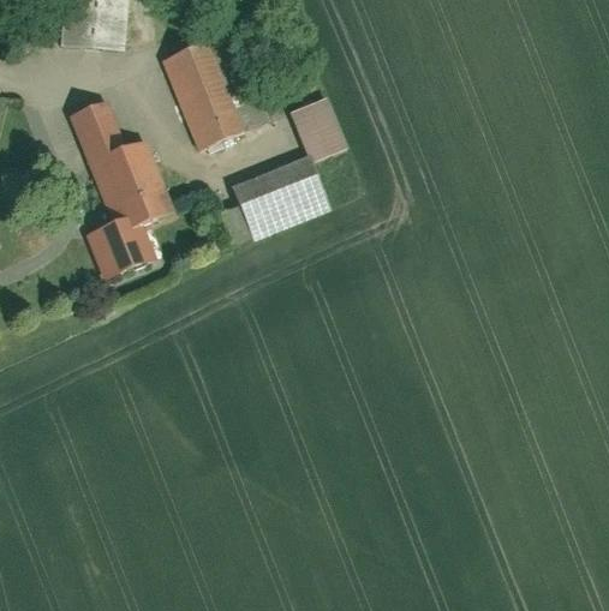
[(64,0),(61,41),(120,46),(123,0),(64,0)]
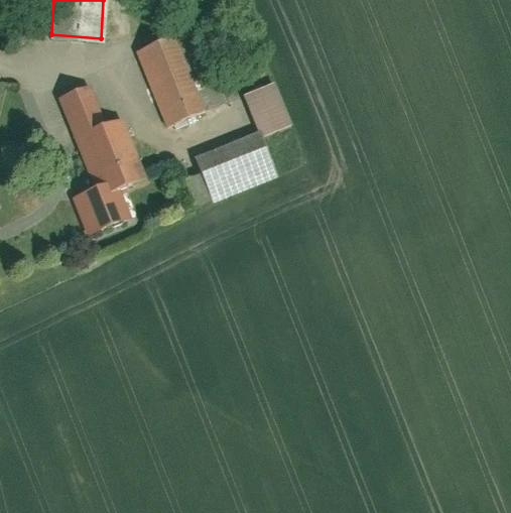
[(173,34),(205,110),(225,102),(195,26),(173,34)]
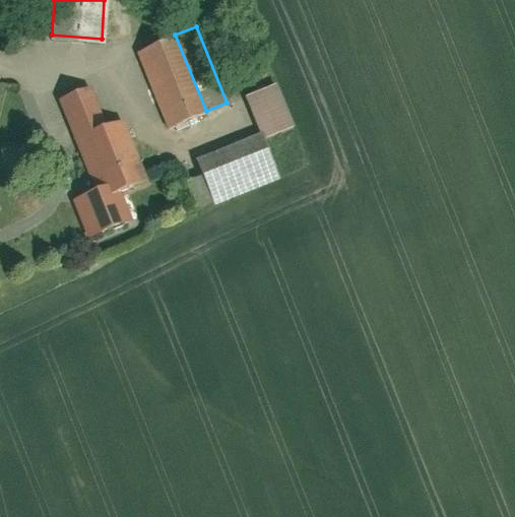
[(175,35),(136,50),(167,126),(206,111),(175,35)]
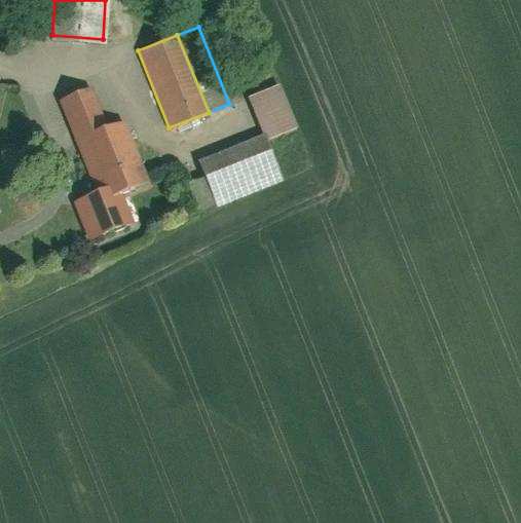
[(296,128),(277,83),(247,96),(262,135),(265,141),(296,128)]
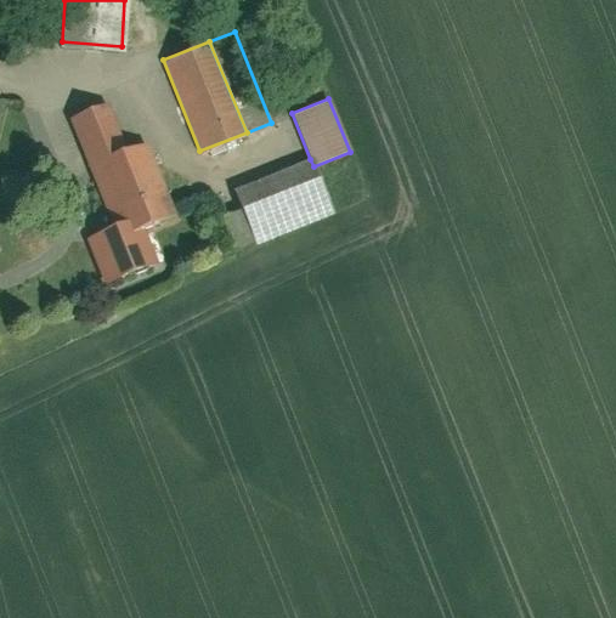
[(105,103),(69,119),(118,233),(142,224),(174,210),(145,141),(124,149),(105,103)]
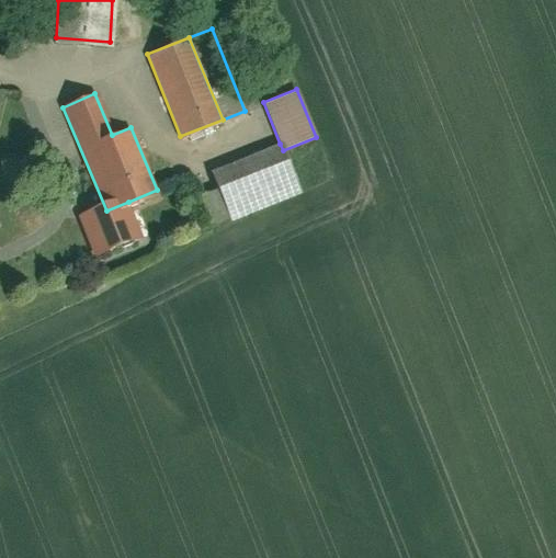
[(280,144),(213,170),(219,186),(233,218),(299,192),(283,150),(280,144)]
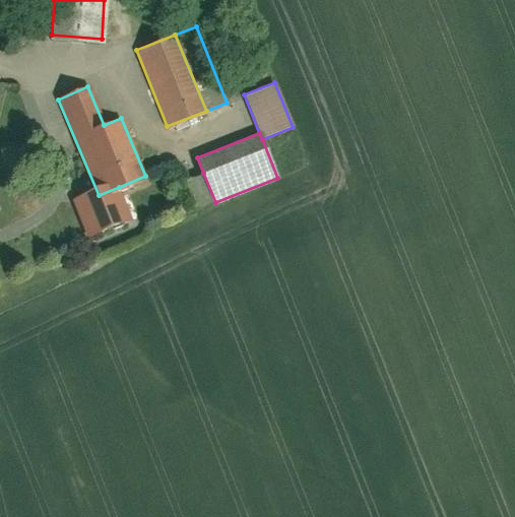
[(203,173),(176,184),(187,213),(215,202),(203,173)]
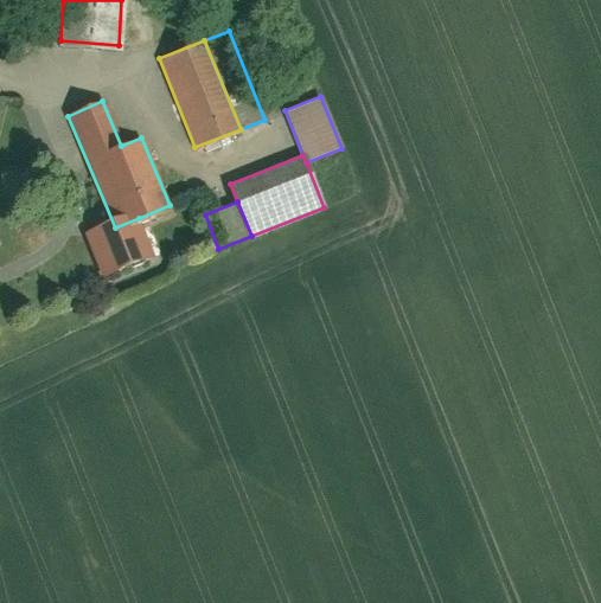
[(88,239),(103,276),(154,255),(139,218),(115,228),(88,239)]
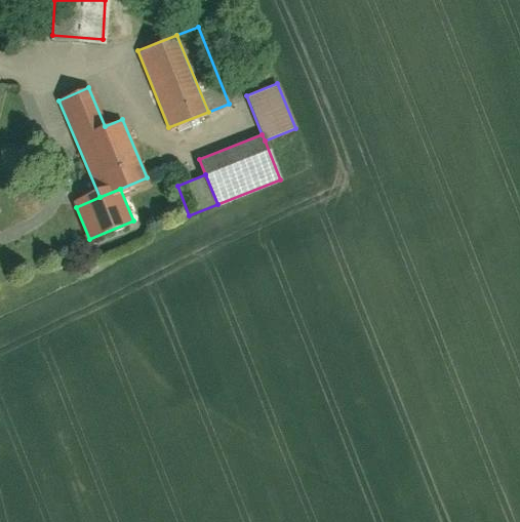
All buildings are outlined.
